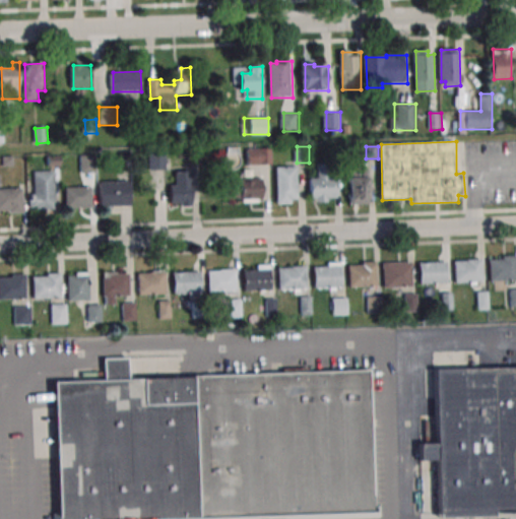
[(274,165),(274,148),(250,148),(250,166),(274,165)]
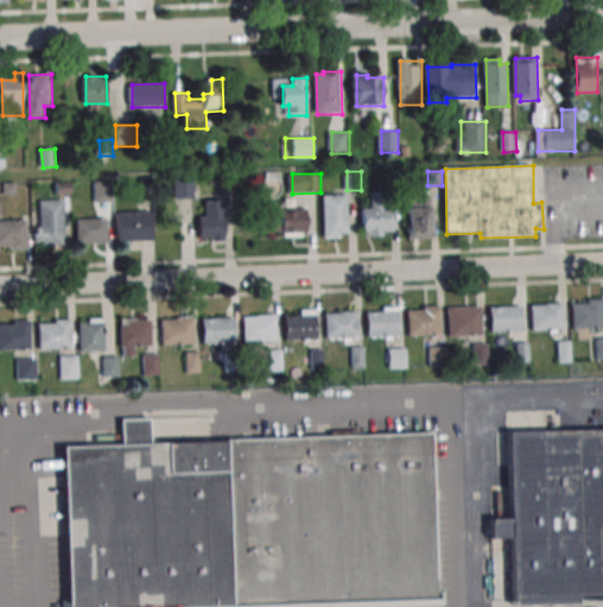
[(248,184),(248,175),(239,175),(239,184),(248,184)]
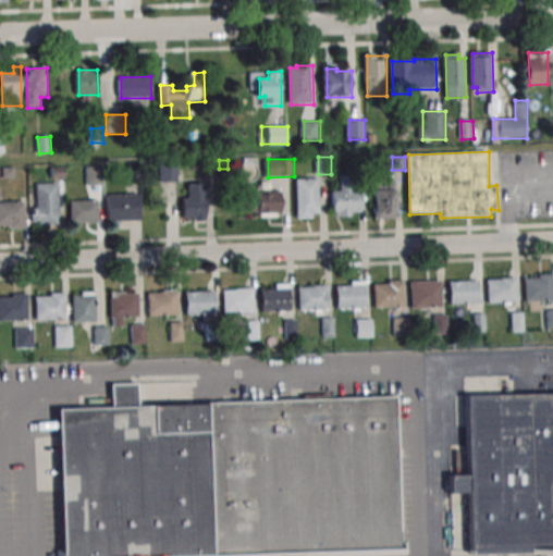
[(218,161),(218,177),(204,178),(204,161),(218,161)]
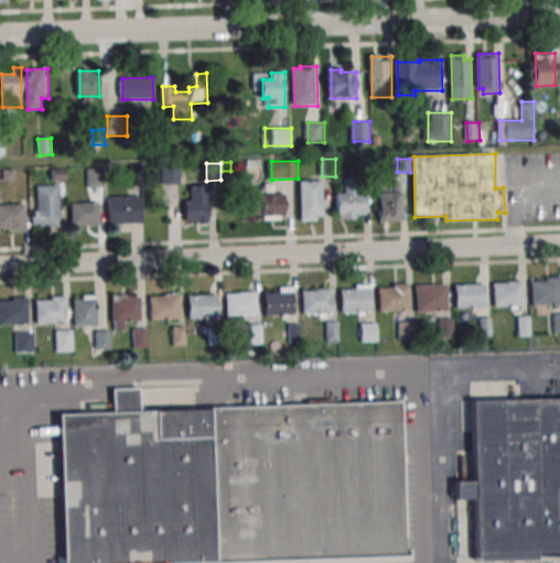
[(164,165),(164,185),(182,185),(182,165),(164,165)]
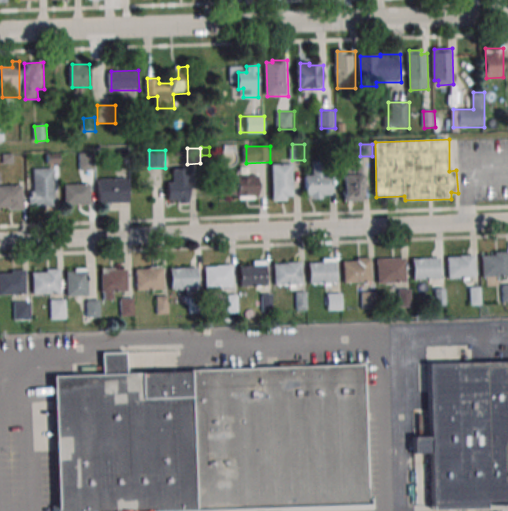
[(61,154),(62,164),(50,164),(50,155),(61,154)]
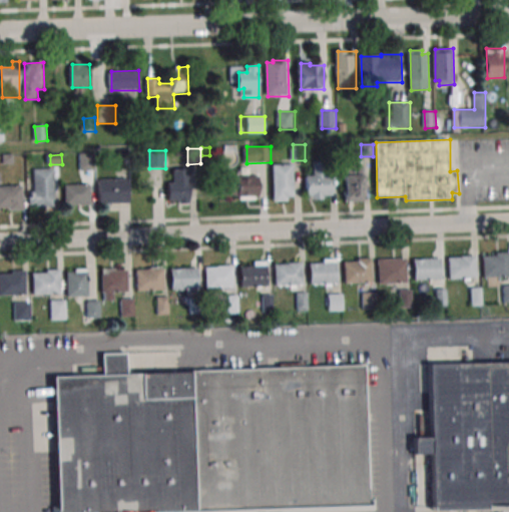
[(96,154),(97,171),(82,171),(82,154),(96,154)]
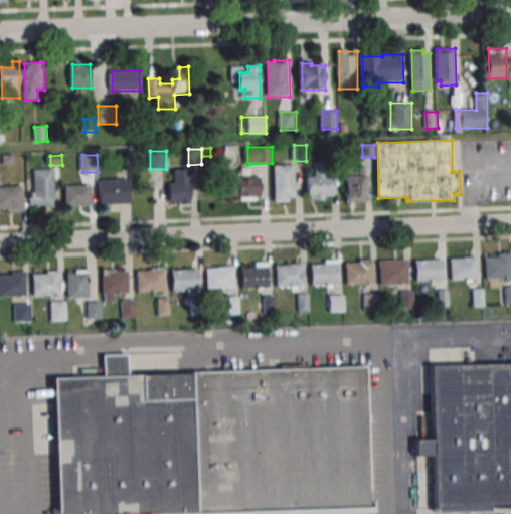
[(16,156),(16,165),(4,165),(4,156),(16,156)]
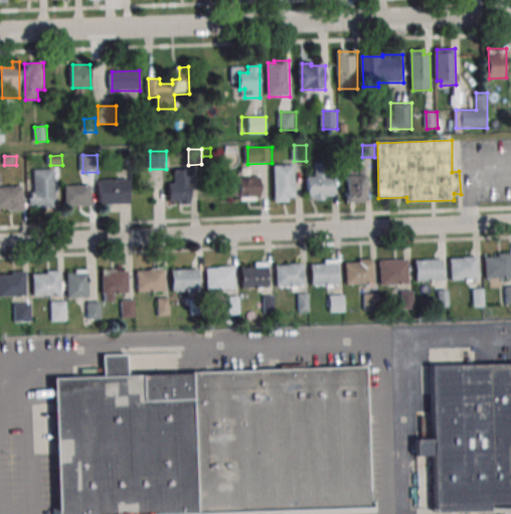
[(335,176),(335,197),(327,197),(327,200),(315,200),(315,197),(309,197),(309,177),(317,177),(317,163),(328,162),(329,176),(335,176)]
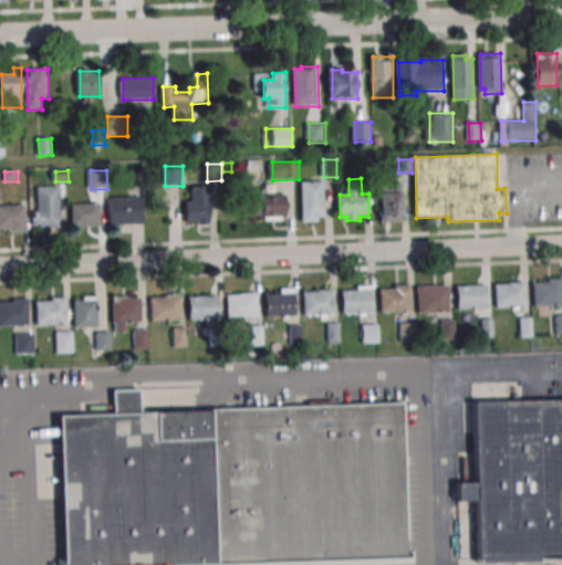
[(325,181),(326,217),(319,217),(320,223),(303,223),(302,182),(325,181)]
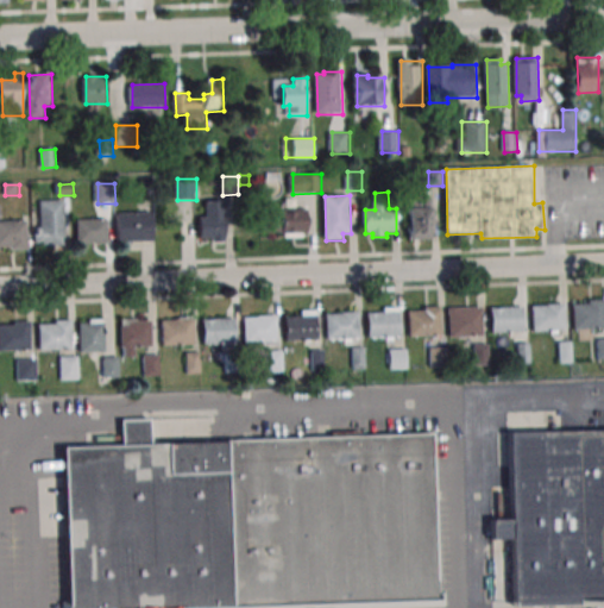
[(432,200),(433,240),(411,240),(410,201),(432,200)]
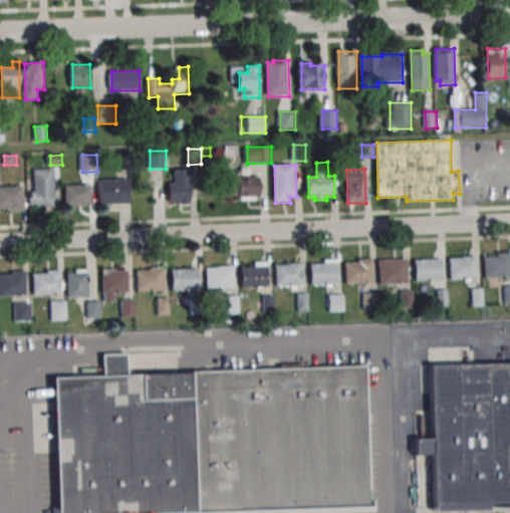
[(56,170),(57,208),(37,208),(37,207),(31,207),(30,192),(35,192),(35,170),(56,170)]
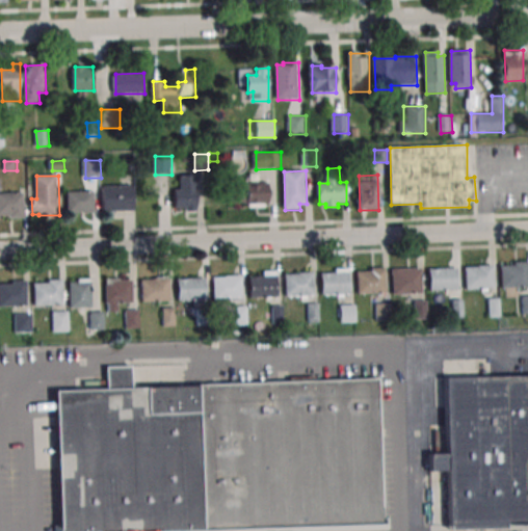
[(200,176),(201,212),(188,212),(188,208),(177,208),(177,190),(182,190),(181,176),(200,176)]
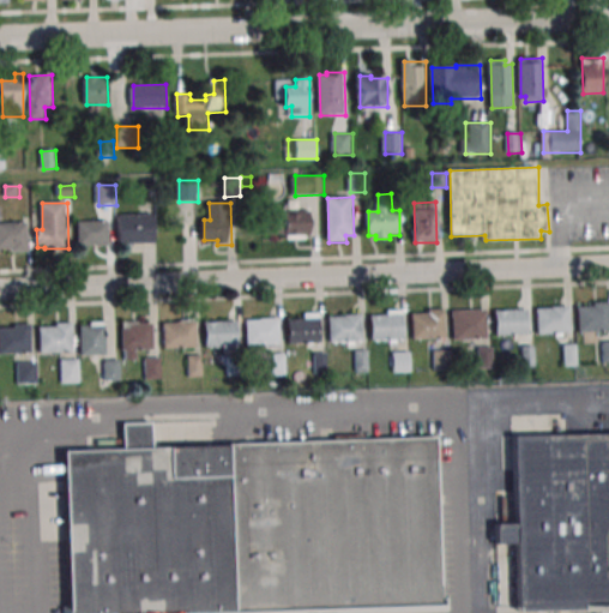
[(312,212),(312,236),(287,236),(287,235),(266,235),(266,215),(287,214),(287,212),(312,212)]
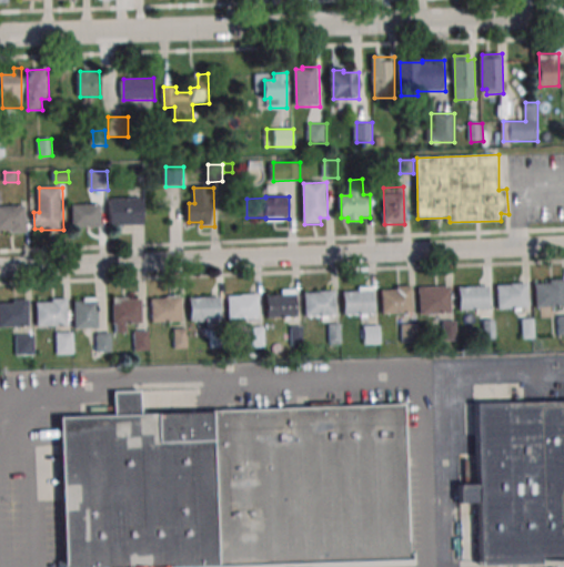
[(110,200),(111,226),(145,225),(144,199),(110,200)]
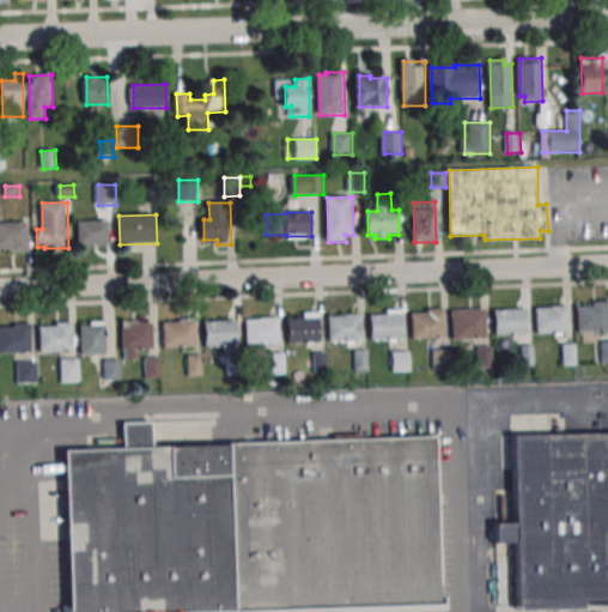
[(111,220),(111,246),(80,247),(79,222),(111,220)]
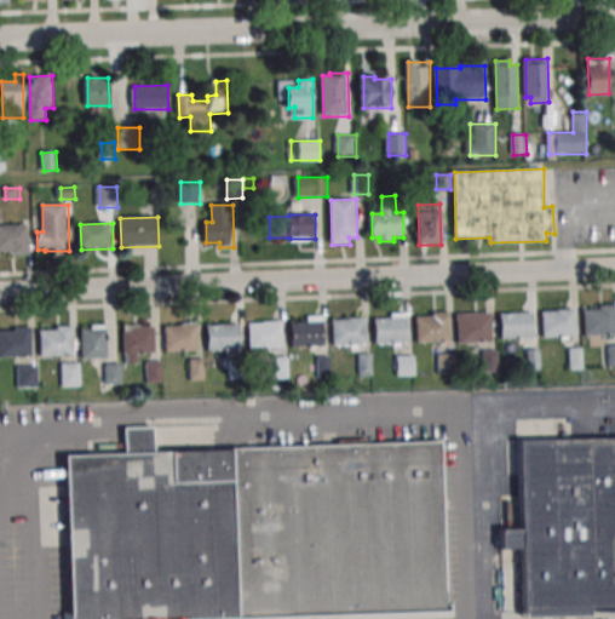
[(0,225),(0,252),(13,252),(13,256),(32,254),(30,224),(0,225)]
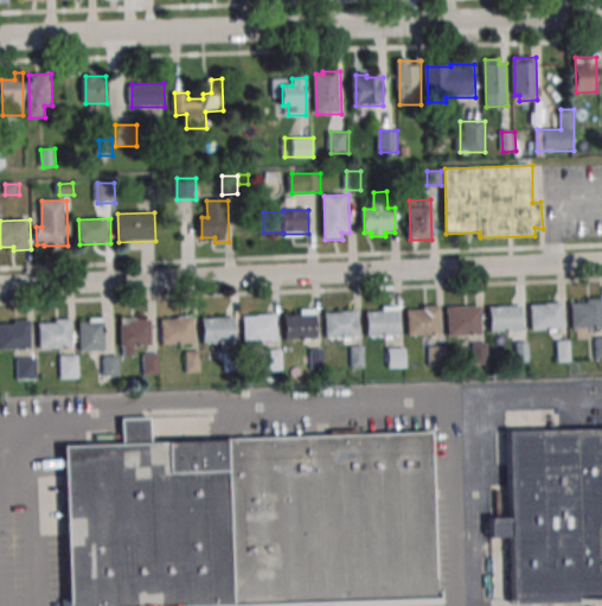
[(601,329),(574,330),(572,304),(589,304),(589,300),(601,299),(601,329)]
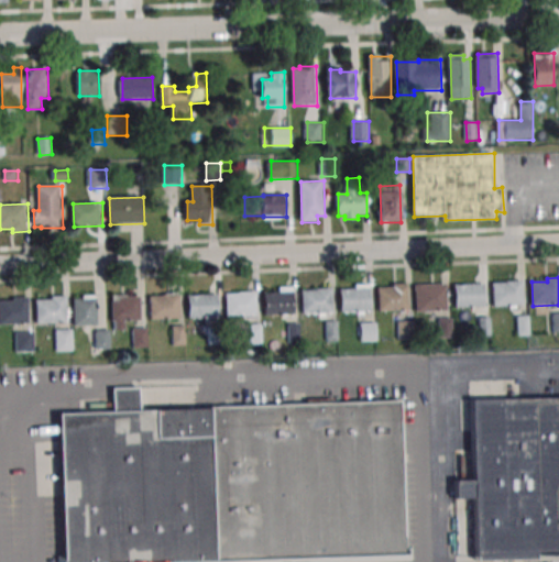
[(524,282),(525,306),(518,306),(518,309),(511,309),(511,306),(495,307),(494,283),(524,282)]
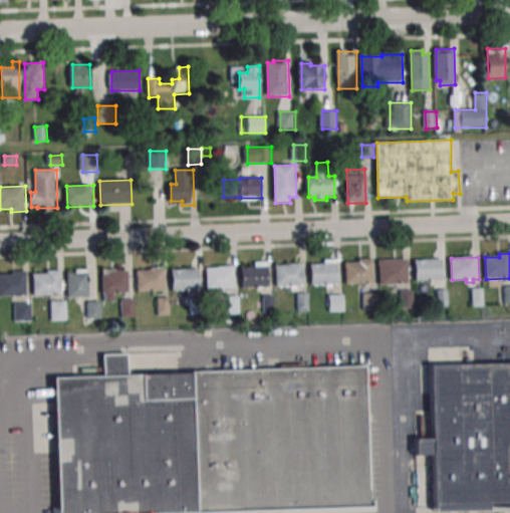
[(373,259),(374,283),(346,284),(346,263),(360,262),(360,259),(373,259)]
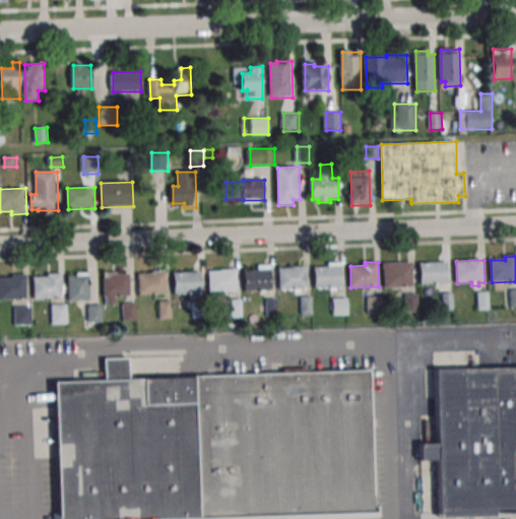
[(448,262),(449,283),(422,284),(421,263),(448,262)]
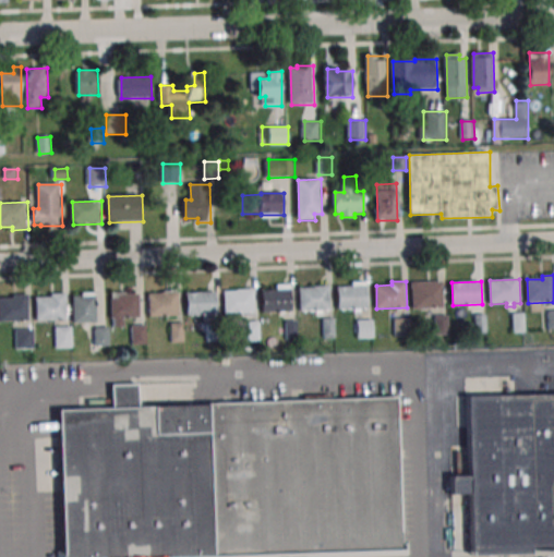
[(339,288),(340,310),(356,310),(356,313),(362,313),(362,309),(370,309),(369,282),(354,282),(354,287),(339,288)]
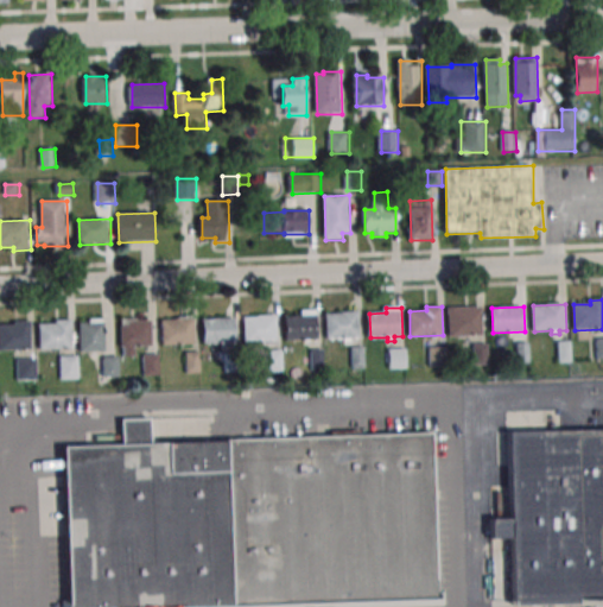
[(483,308),(484,336),(450,337),(449,309),(483,308)]
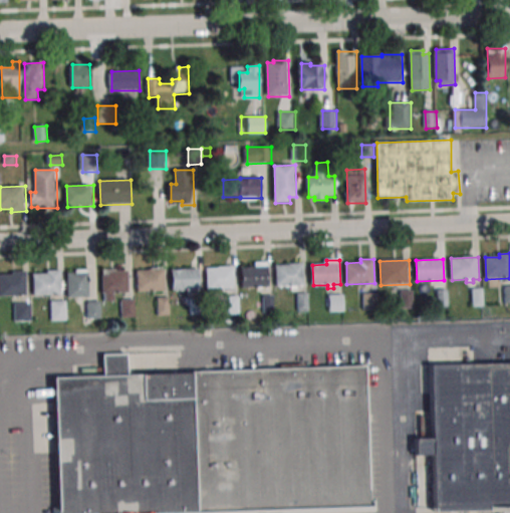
[(270,262),(271,287),(243,288),(242,267),(256,266),(256,263),(270,262)]
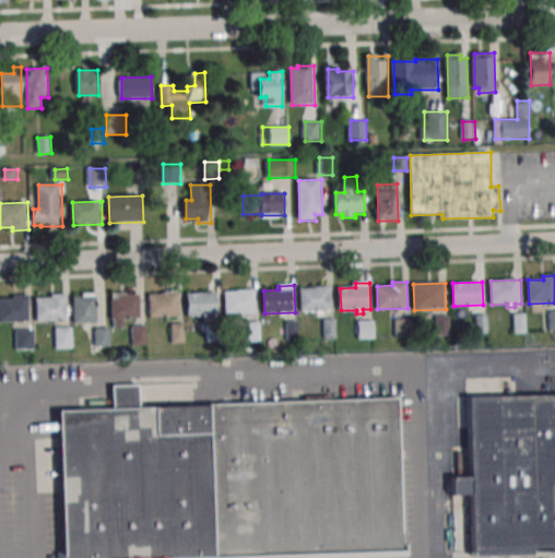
[(331,286),(333,312),(326,312),(326,316),(318,316),(318,310),(303,311),(302,289),(316,289),(316,287),(331,286)]
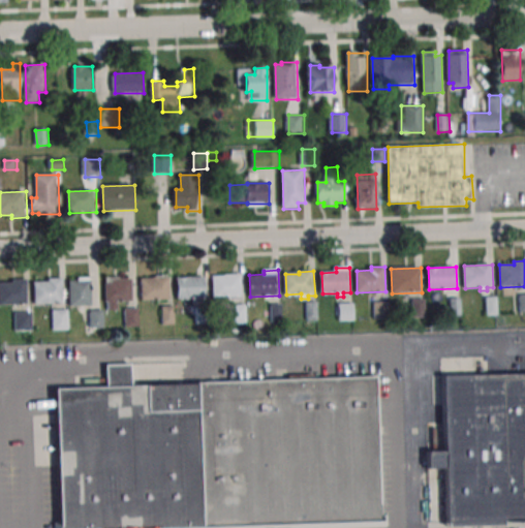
[(242,274),(243,298),(215,298),(214,276),(225,276),(225,275),(242,274)]
